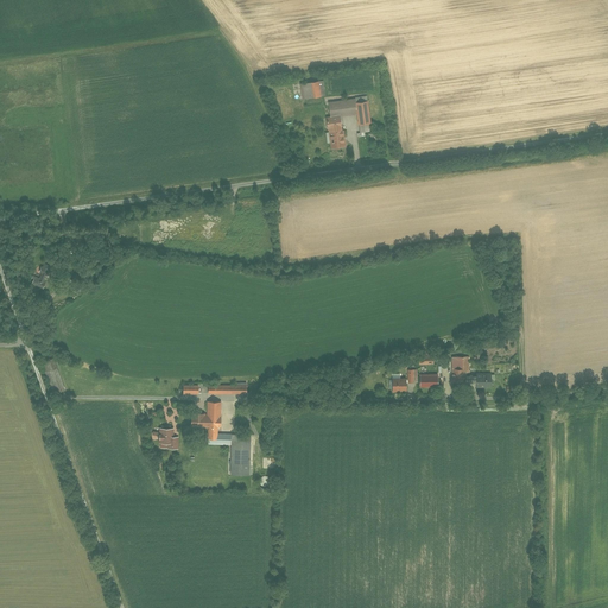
[(325,96),(323,82),(302,84),(304,100),(325,96)]
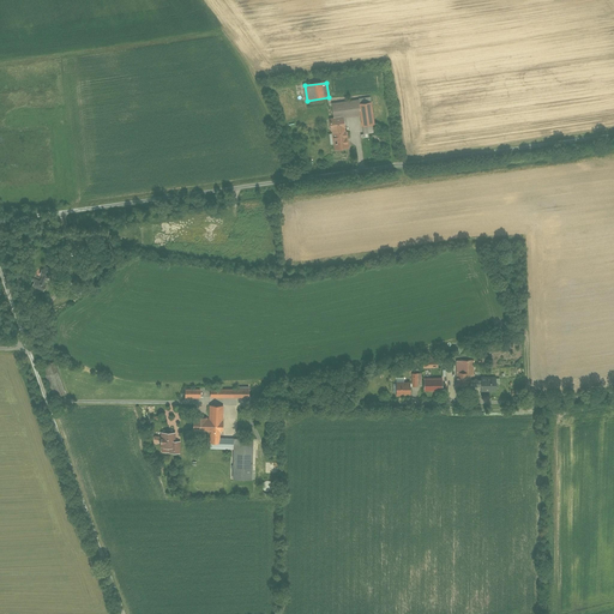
[(343,118),(361,114),(359,104),(359,100),(332,103),(335,119),(343,118)]
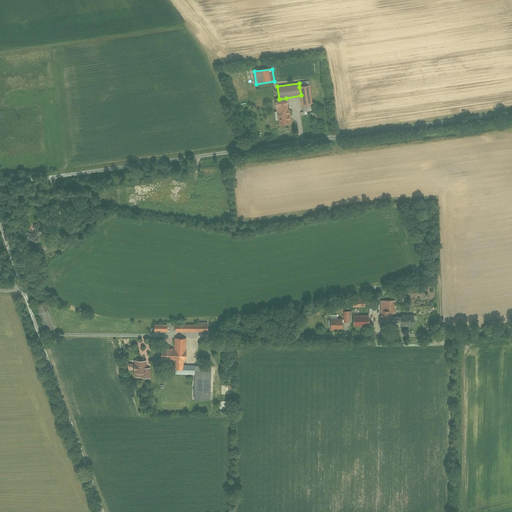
[(310,85),(299,87),(301,95),(302,104),(313,103),(310,85)]
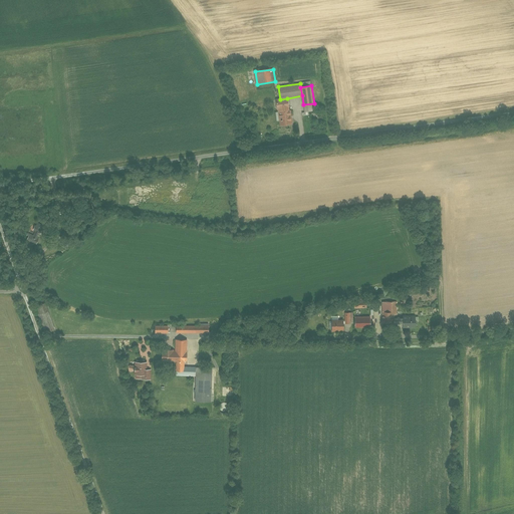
[(289,109),(287,98),(280,99),(276,100),(278,111),(289,109)]
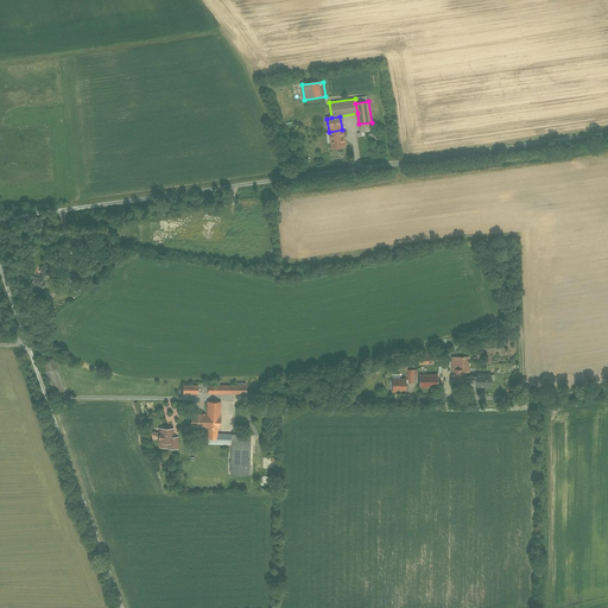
[(342,130),(329,132),(331,149),(346,146),(343,130),(342,130)]
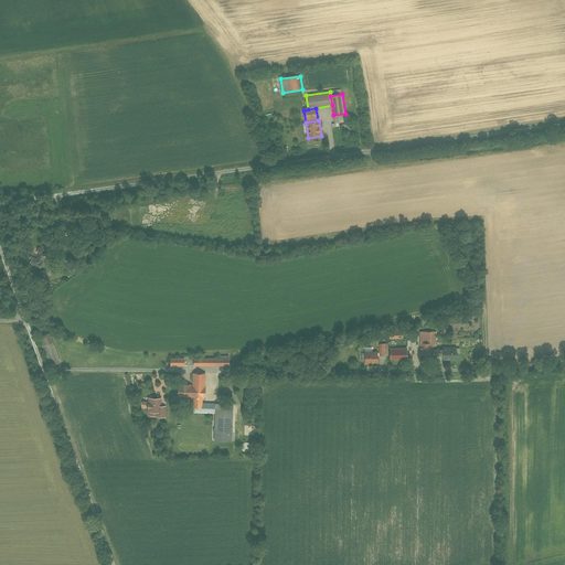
[(40,253),(36,259),(33,257),(31,263),(40,267),(42,263),(41,262),(44,255),(46,251),(45,251),(46,248),(45,247),(43,246),(41,246),(41,248),(39,248),(36,252),(40,253)]
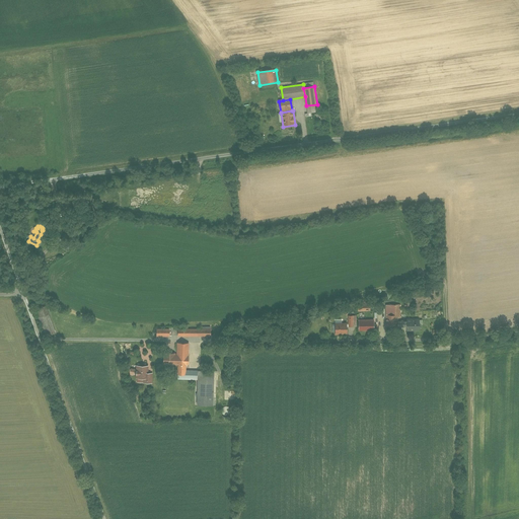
[(399,305),(386,305),(386,318),(400,318),(399,305)]
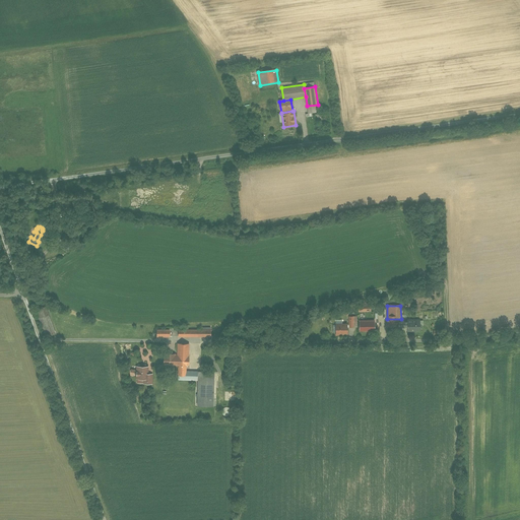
[(358,317),(349,317),(349,327),(358,327),(358,317)]
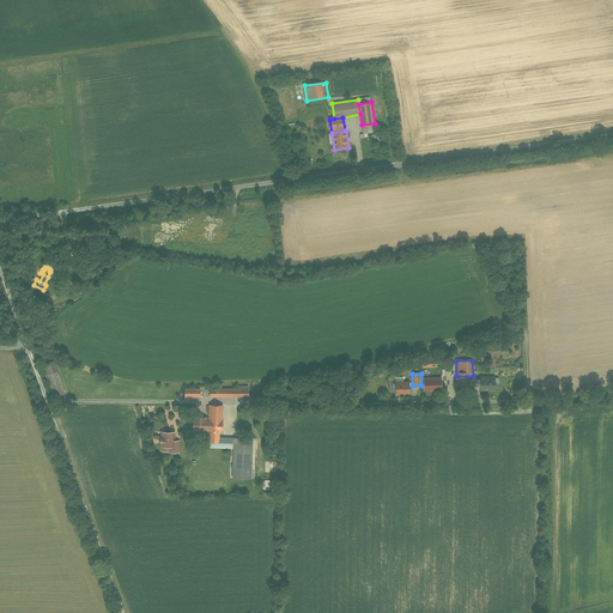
[(496,377),(480,377),(481,380),(481,386),(481,392),(496,390),(496,377)]
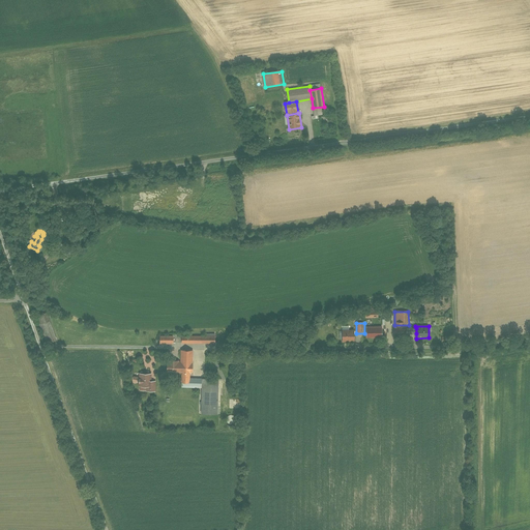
[(382,327),(366,327),(366,337),(382,337),(382,327)]
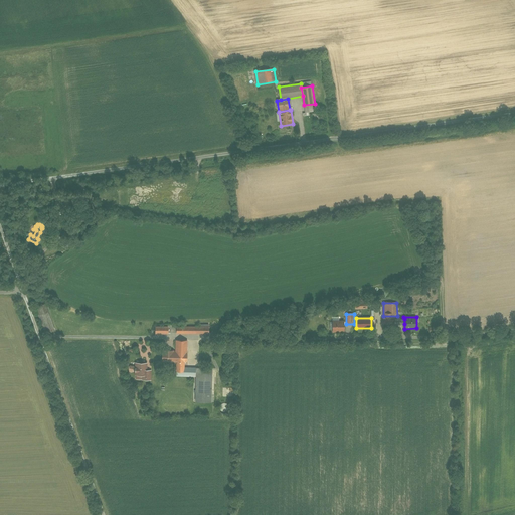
[(344,322),(333,322),(333,332),(344,332),(344,322)]
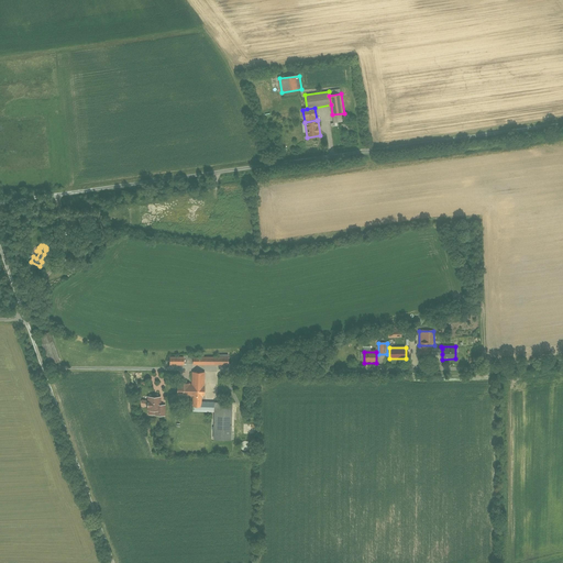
[(206,406),(206,372),(194,372),(194,385),(178,385),(178,395),(194,395),(194,406),(206,406)]
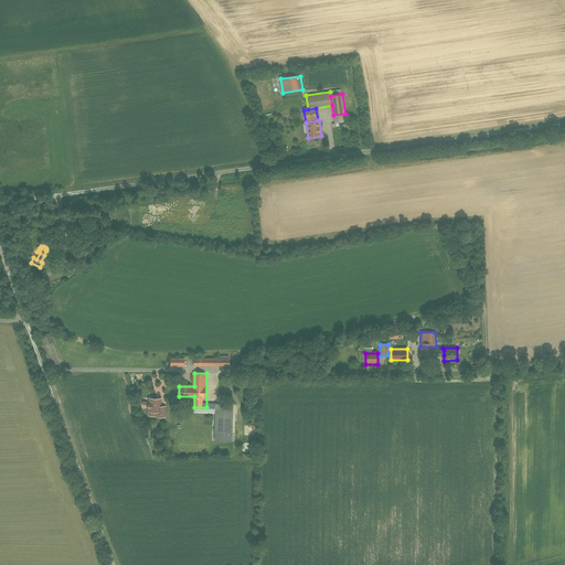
[(161,397),(148,397),(148,413),(161,413),(161,397)]
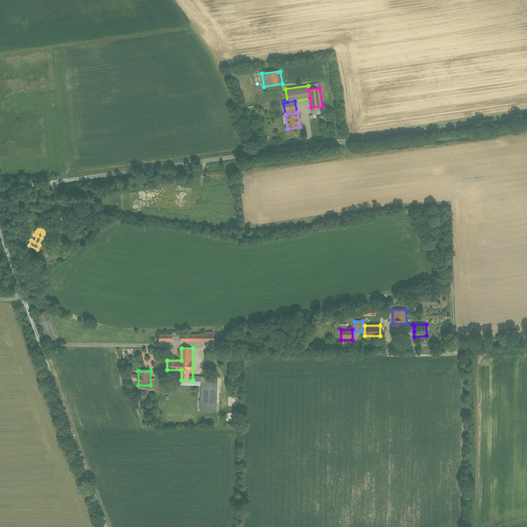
[(218,377),(202,376),(201,411),(217,412),(218,377)]
